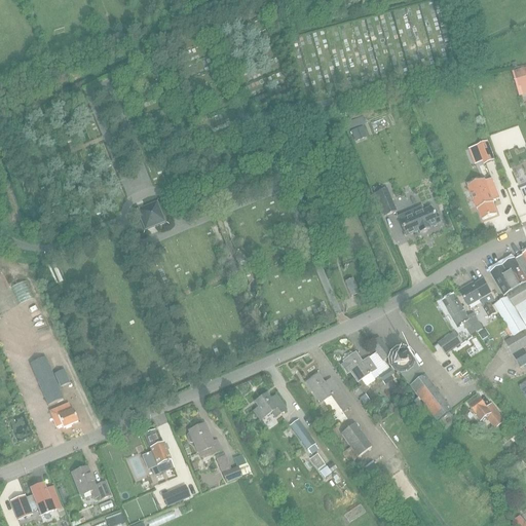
[(525,67),(514,71),(521,96),(525,94),(525,67)]
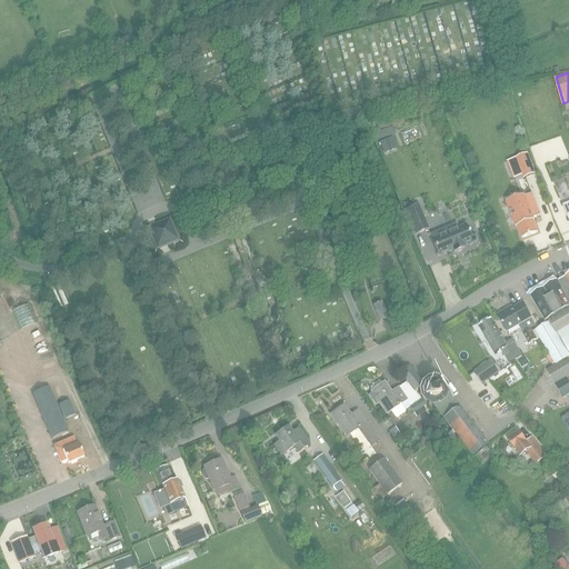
[(391,137),(380,141),(385,152),(396,148),(391,137)]
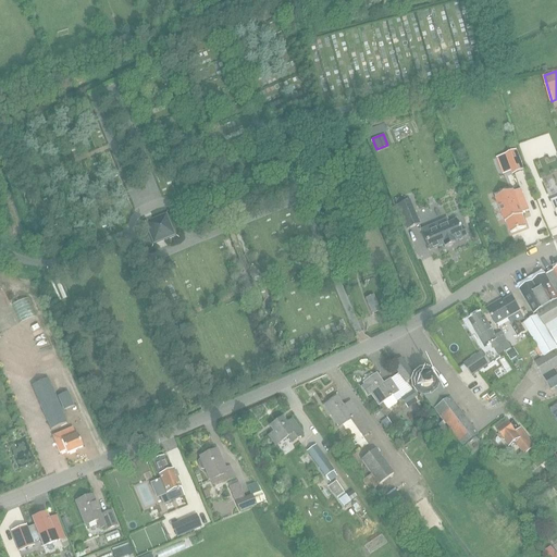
[(505,156),(511,174),(523,170),(516,151),(505,156)]
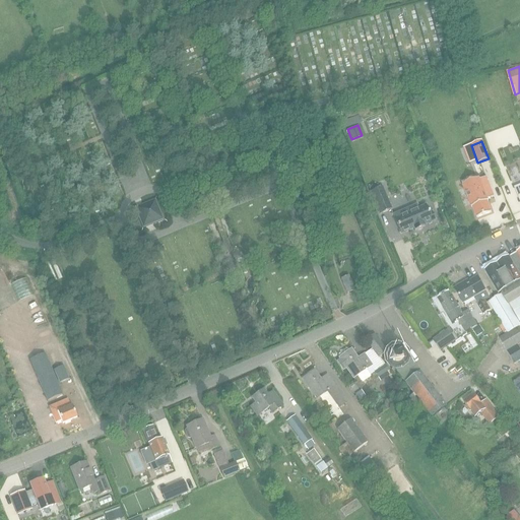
[(486,201),(488,201),(488,199),(494,197),(485,178),(479,180),(479,178),(462,185),(471,207),(472,207),(476,218),(491,212),(486,201)]
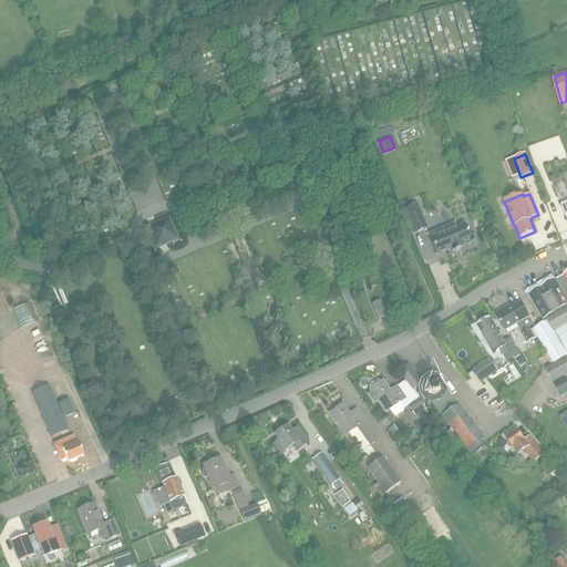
[(403,209),(414,234),(426,228),(415,204),(403,209)]
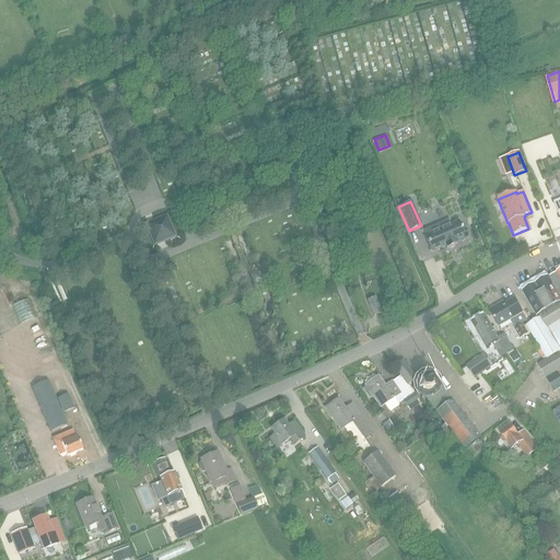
[(146,224),(154,245),(175,237),(166,216),(146,224)]
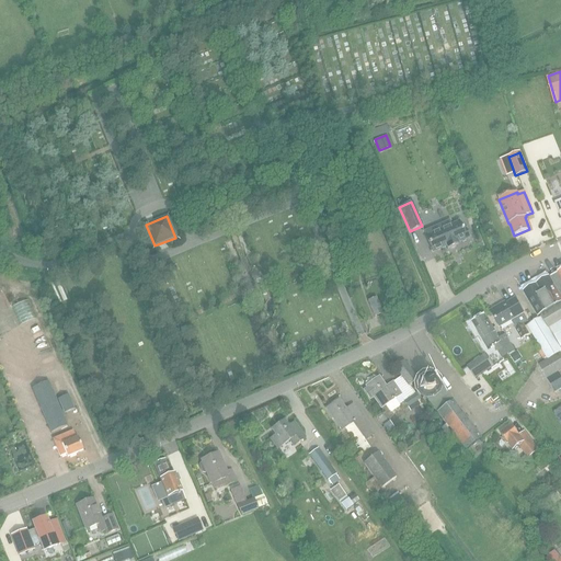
[(423,232),(432,252),(446,245),(448,249),(457,244),(456,242),(469,237),(466,230),(464,231),(459,222),(451,226),(449,221),(423,232)]
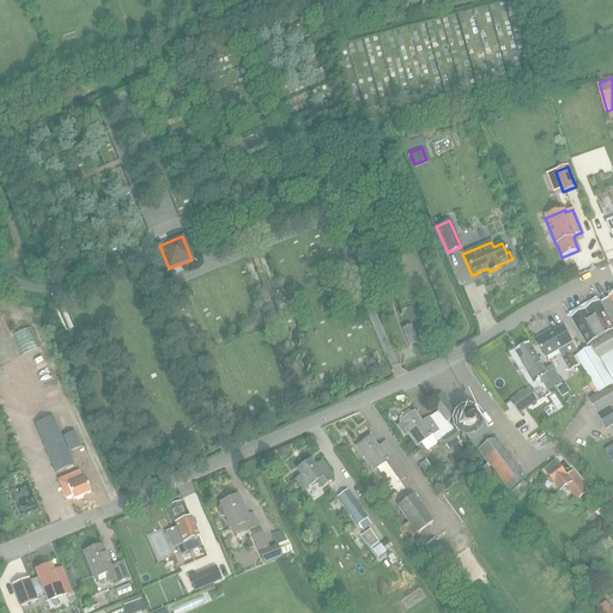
[(610,298),(601,303),(612,323),(612,295),(610,297),(610,298)]
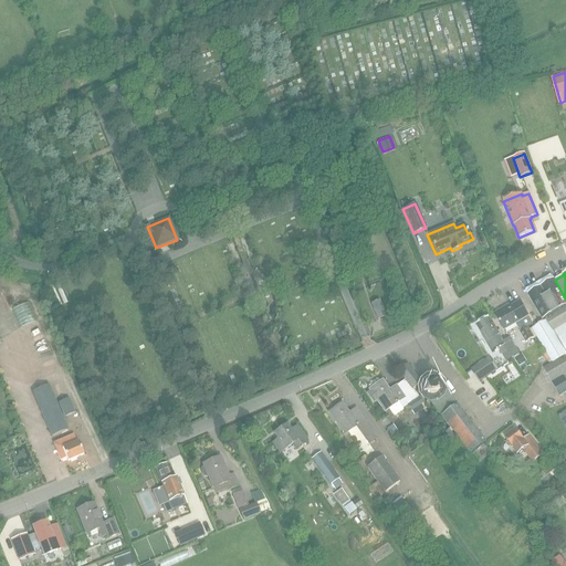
[(552,364),(565,356),(565,355),(565,354),(564,350),(565,349),(565,345),(553,332),(565,323),(565,299),(555,280),(554,280),(551,281),(528,294),(542,320),(545,317),(546,321),(532,328),(552,364)]
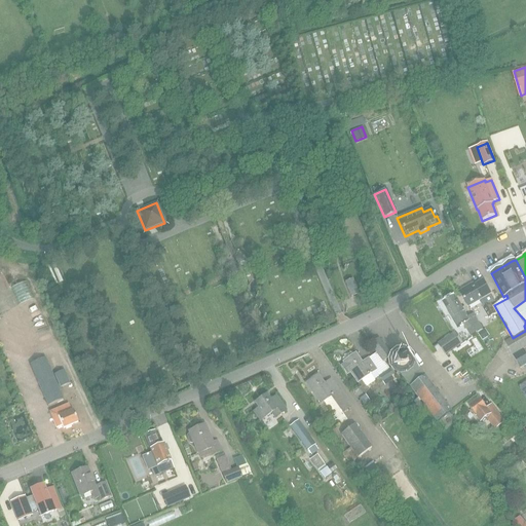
[(351,279),(344,283),(350,297),(358,294),(351,279)]
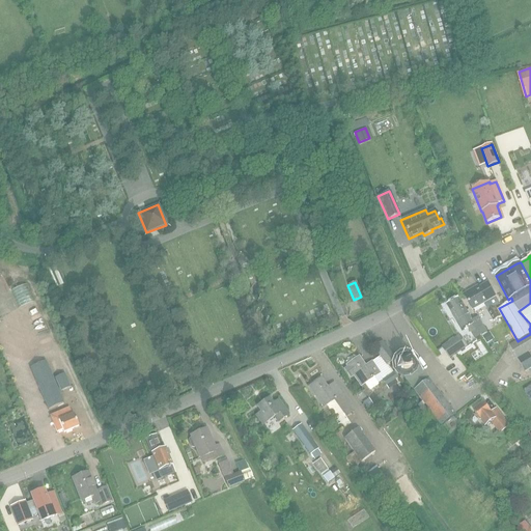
[(473,288),(464,294),(473,309),(483,303),(488,312),(493,309),(496,308),(500,305),(495,296),(486,282),(474,290),(473,288)]
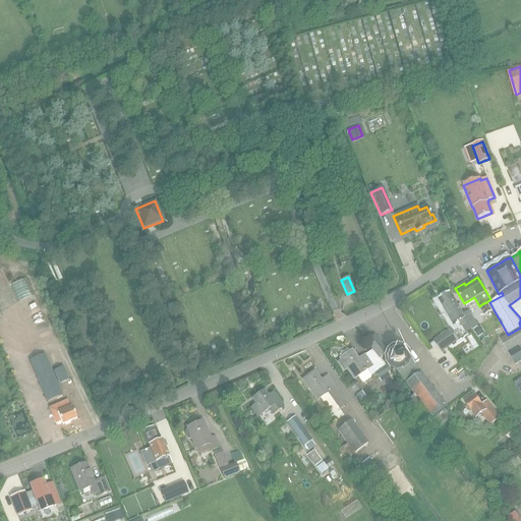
[(449,292),(438,299),(449,317),(453,324),(459,321),(466,333),(477,326),(469,312),(464,315),(449,292)]
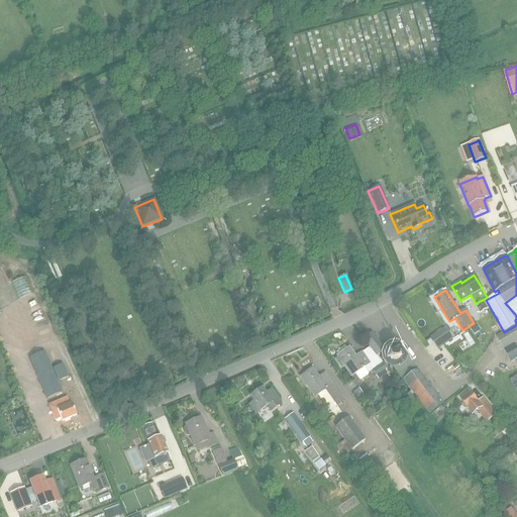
[(516,295),(505,303),(516,315),(516,295)]
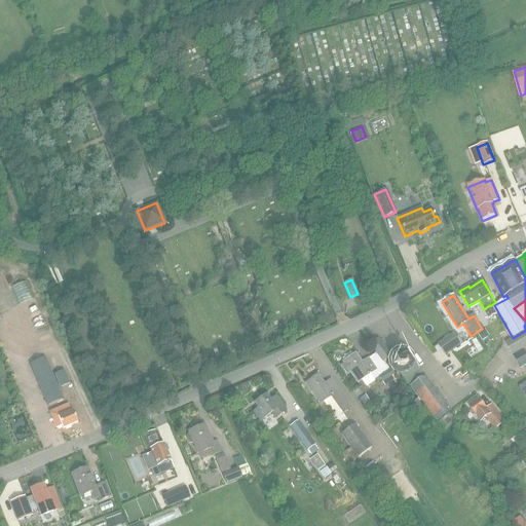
[(484,309),(483,309),(489,318),(496,313),(491,305),(488,306),(484,309)]
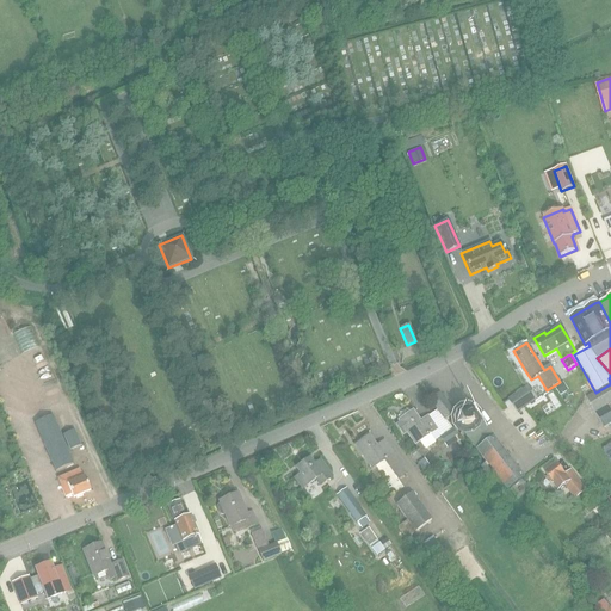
[(562,382),(554,388),(560,395),(567,390),(562,382)]
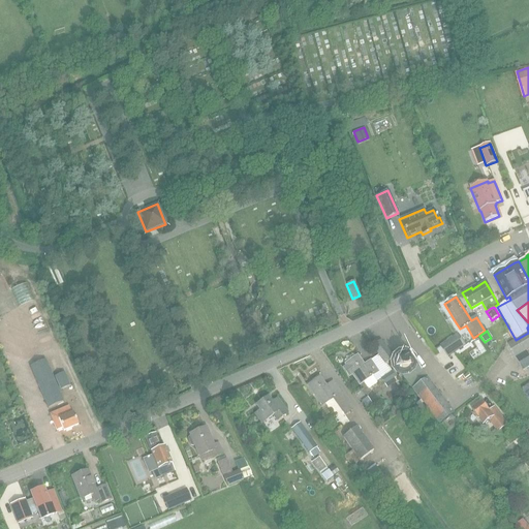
[(528,335),(528,333),(516,340),(507,344),(516,358),(524,371),(528,367),(528,356),(526,351),(528,348),(528,335)]
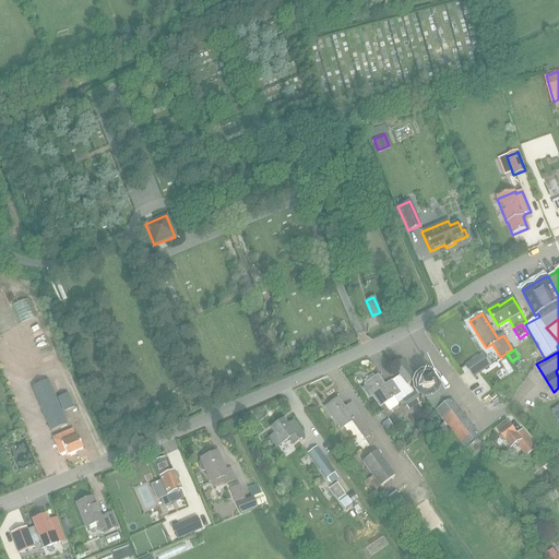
[(400,375),(407,384),(416,377),(402,359),(393,367),(400,375)]
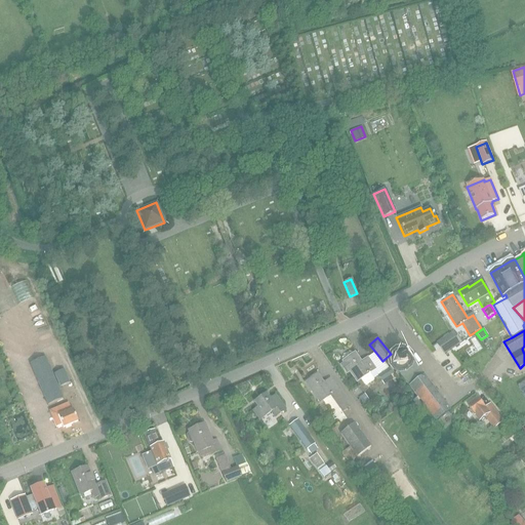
[(399,369),(401,369),(404,368),(407,365),(407,363),(408,361),(408,359),(407,356),(406,355),(405,353),(403,352),(401,351),(398,351),(396,352),(394,353),(393,355),(392,356),(391,358),(391,360),(391,361),(391,363),(392,364),(393,366),(395,368),(397,368),(399,369)]
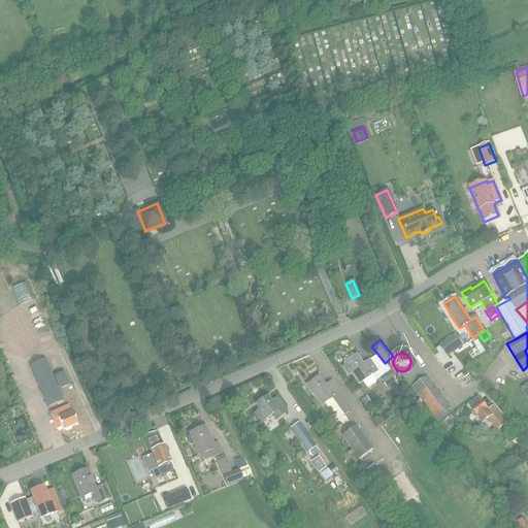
[(345,365),(342,367),(349,375),(351,373),(358,384),(363,382),(367,388),(375,383),(374,382),(380,377),(390,370),(385,363),(377,354),(369,360),(362,365),(356,356),(344,364),(345,365)]
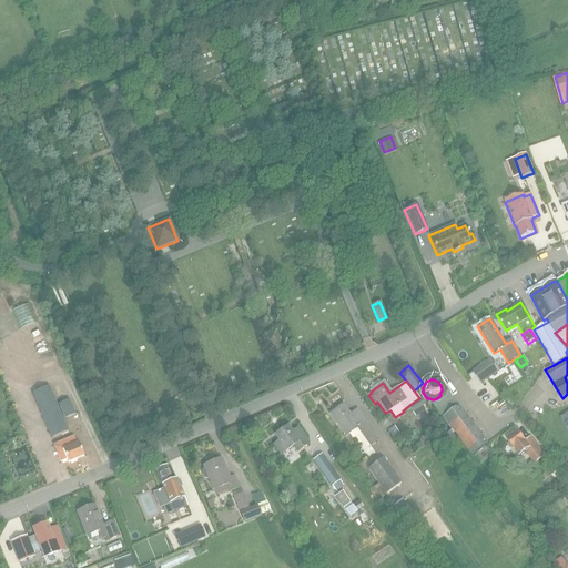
[(68,432),(54,401),(49,386),(32,394),(52,438),(68,432)]
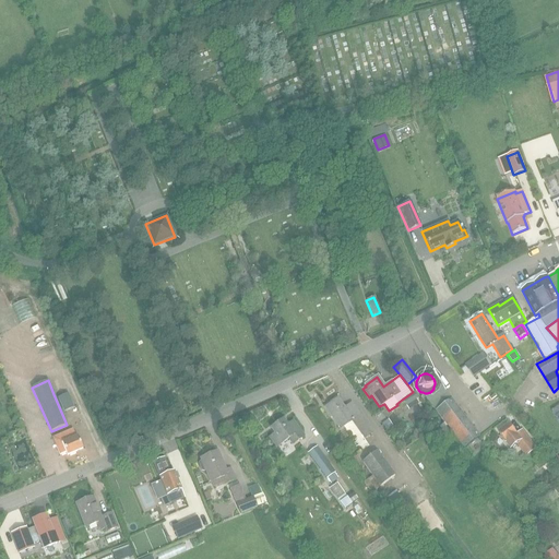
[(430,392),(427,393),(424,395),(435,409),(450,400),(439,384),(433,389),(430,392)]
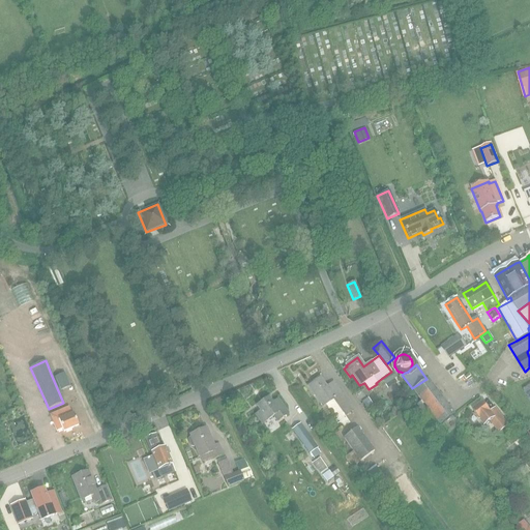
[(381,379),(387,388),(395,383),(396,384),(400,382),(396,378),(398,377),(393,372),(391,372),(381,379)]
